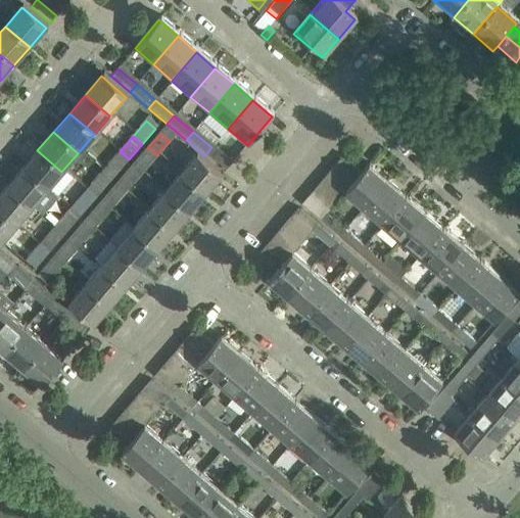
[(231,165),(230,163),(211,147),(204,156),(224,173),(231,165)]
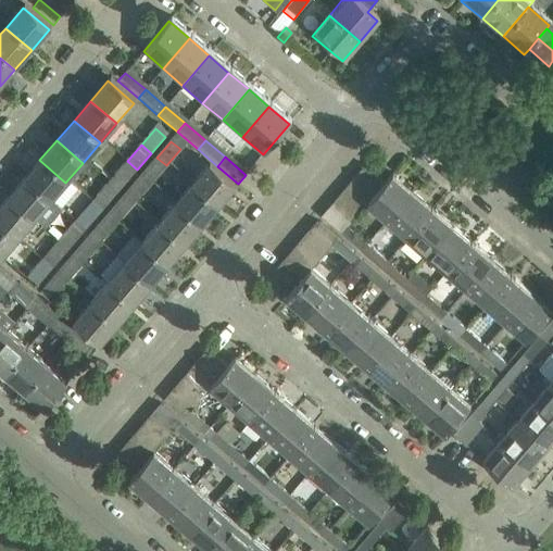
[(156,158),(142,174),(152,183),(166,165),(156,158)]
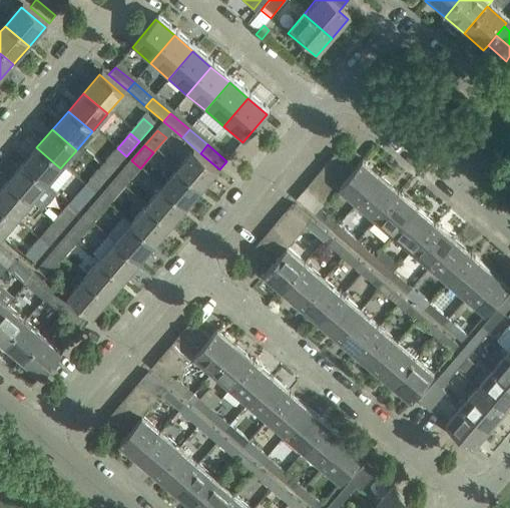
[(36,147),(21,166),(45,186),(60,168),(36,147)]
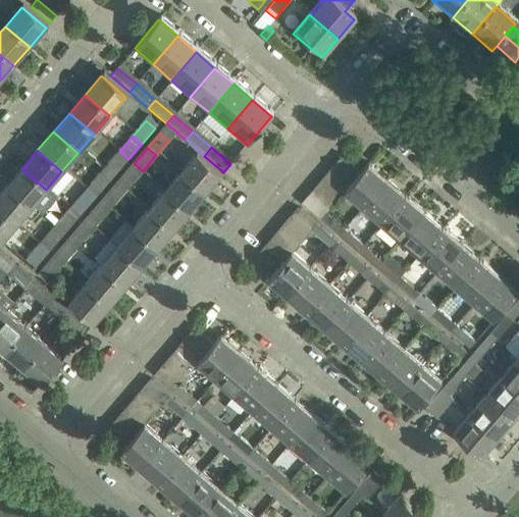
[(195,156),(178,174),(203,196),(219,176),(195,156)]
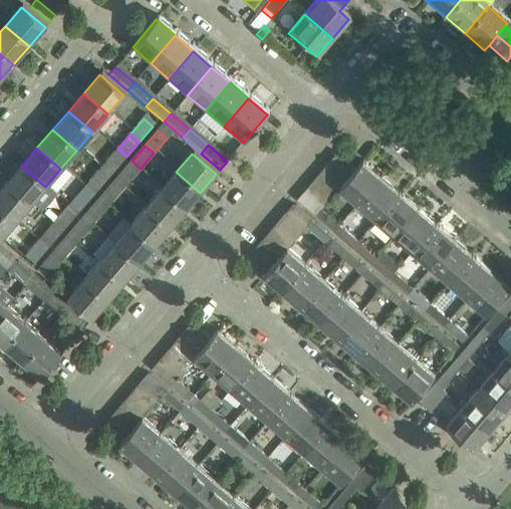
[(112,155),(99,170),(108,178),(121,163),(112,155)]
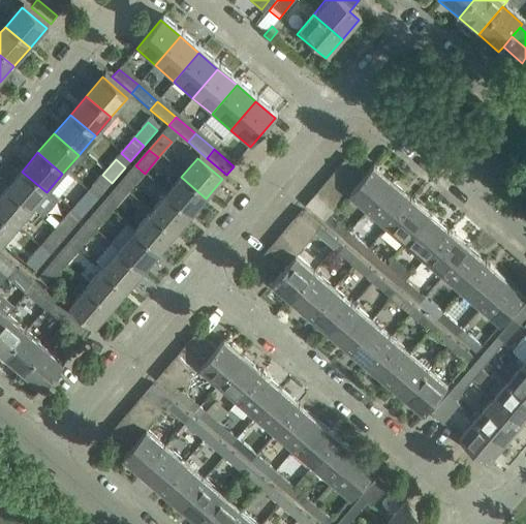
[(336,172),(354,187),(363,178),(344,161),(336,172)]
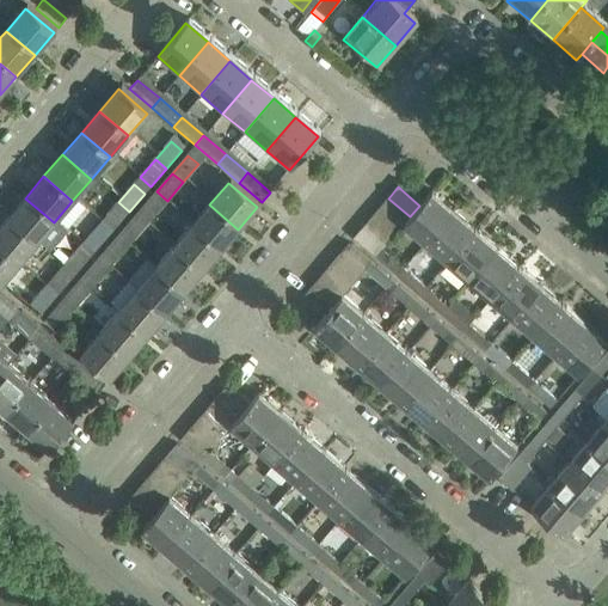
[(400,227),(423,248),(450,215),(428,196),(419,206),(410,216),(400,227)]
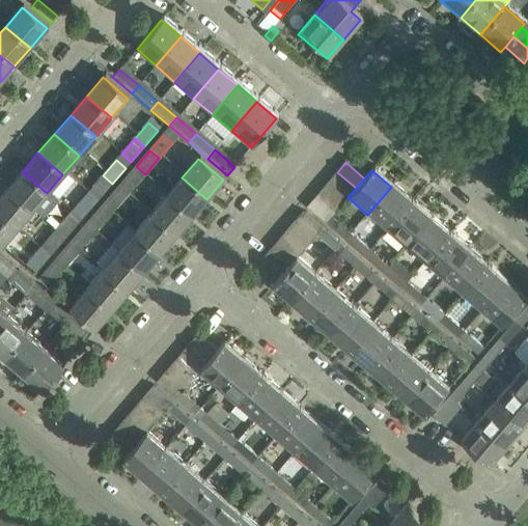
[(5,191),(30,212),(47,193),(22,172),(5,191)]
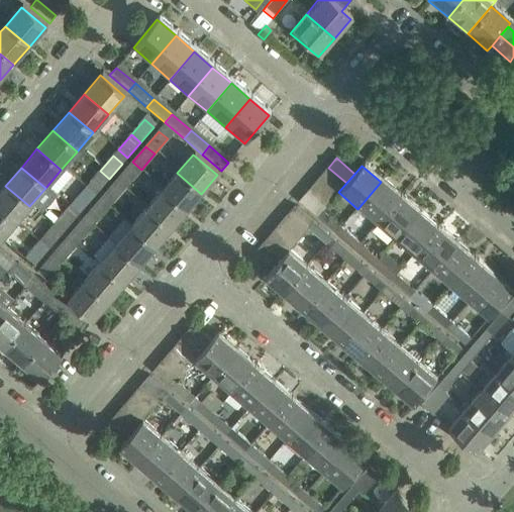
[(126,168),(113,183),(123,191),(136,176),(126,168)]
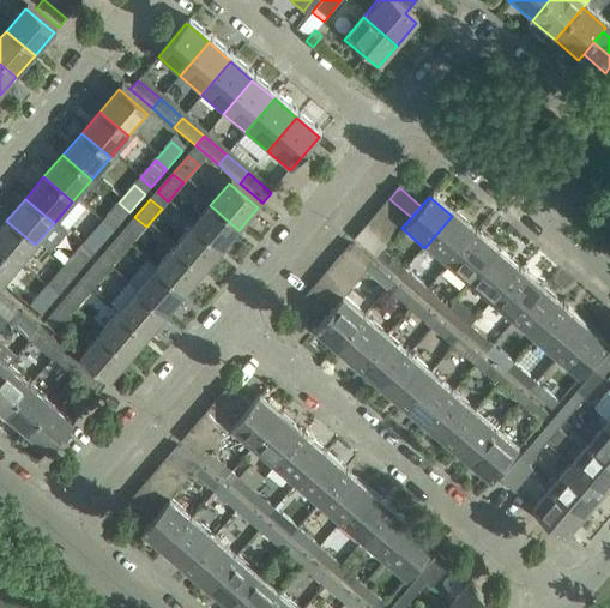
[(390,199),(380,210),(402,228),(411,217),(390,199)]
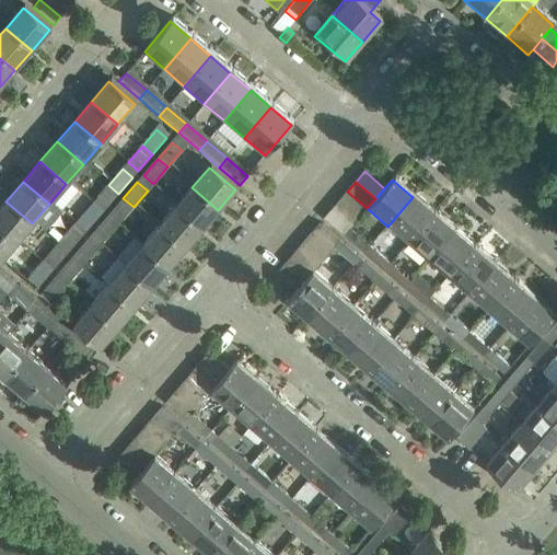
[(104,210),(118,194),(108,185),(93,201),(104,210)]
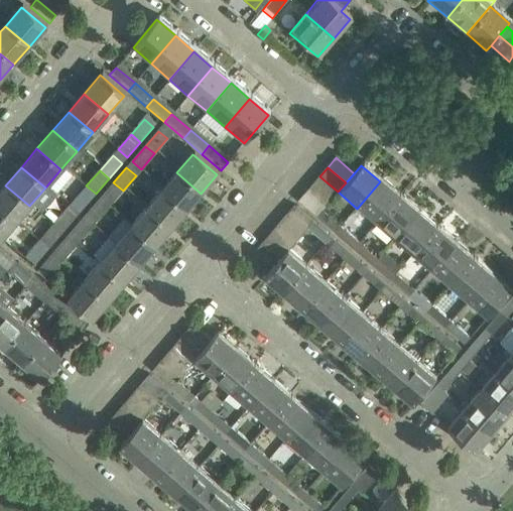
[(201,194),(176,172),(160,192),(184,212),(201,194)]
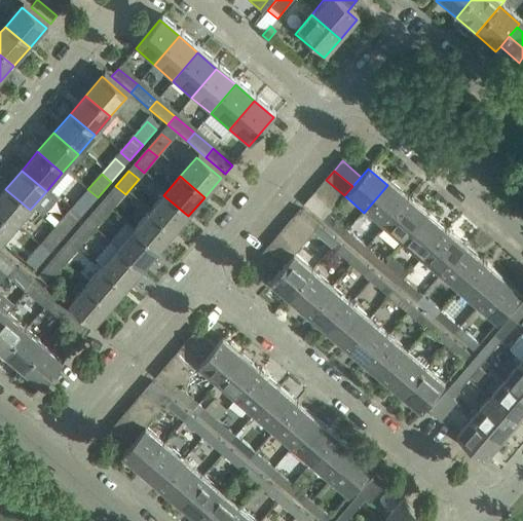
[(336,206),(344,195),(326,180),(318,189),(336,206)]
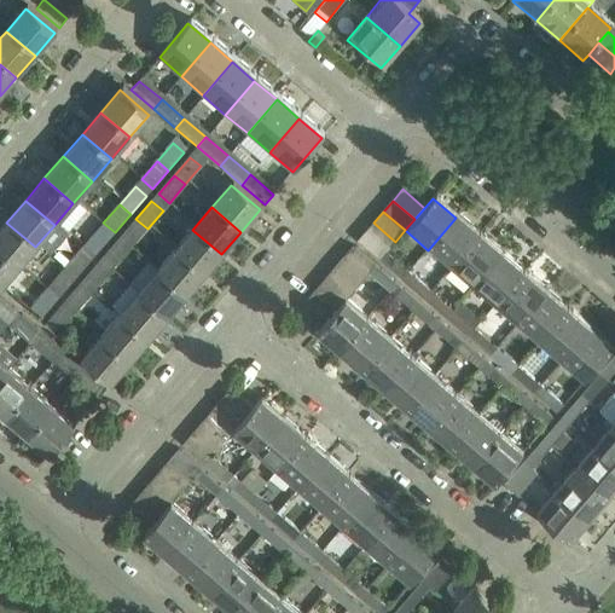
[(456,218),(428,250),(450,269),(477,236),(456,218)]
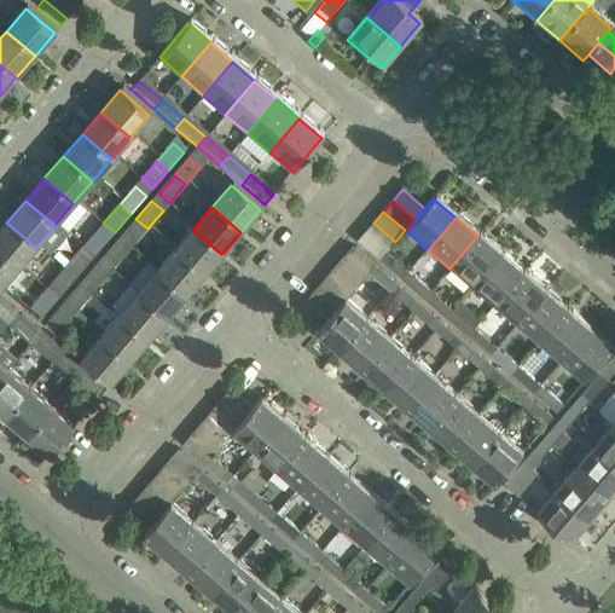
[(135,219),(120,237),(131,247),(148,229),(135,219)]
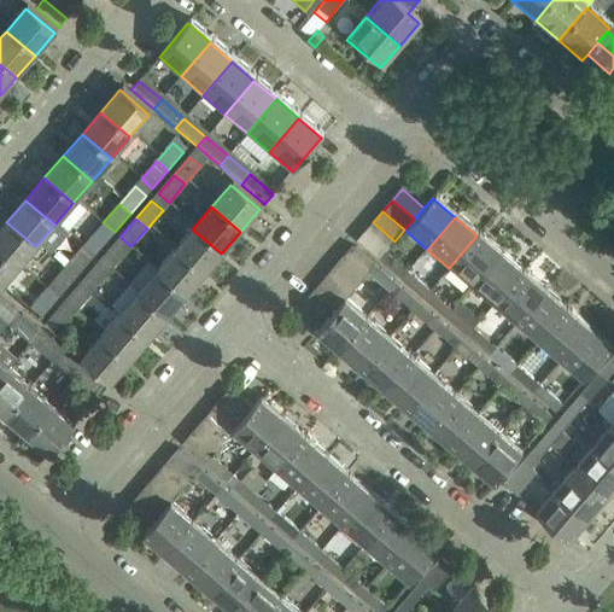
[(6,222),(0,229),(0,255),(16,269),(35,246),(6,222)]
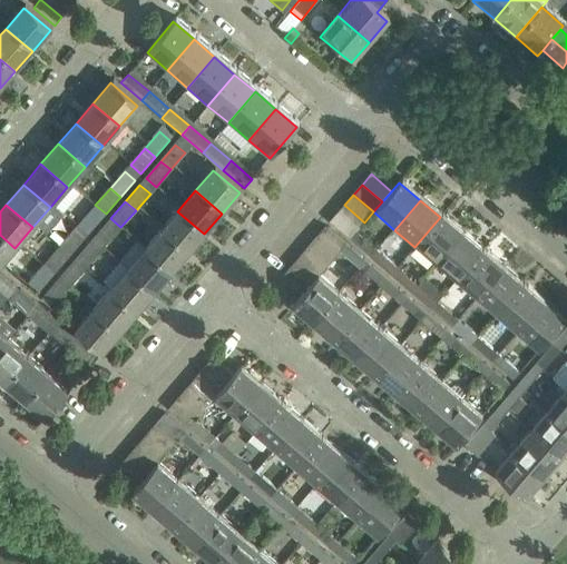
[(344,205),(335,215),(355,233),(364,223),(344,205)]
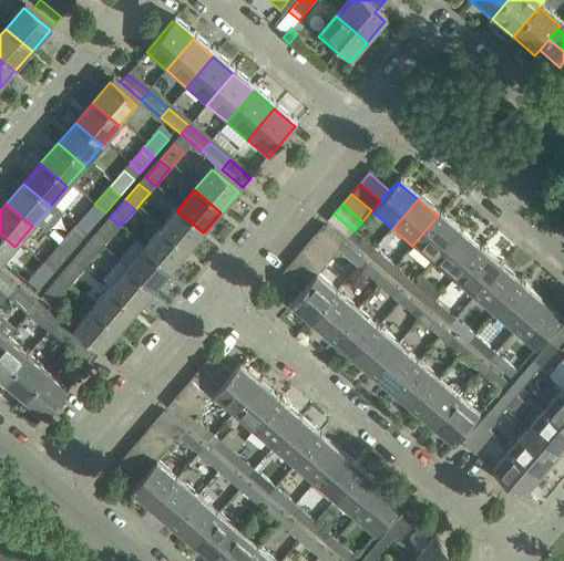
[(176,210),(160,230),(186,252),(203,232),(176,210)]
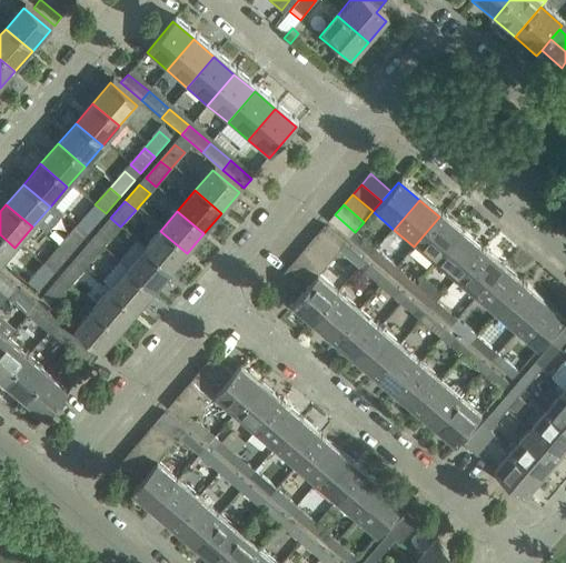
[(89,212),(75,229),(85,237),(99,220),(89,212)]
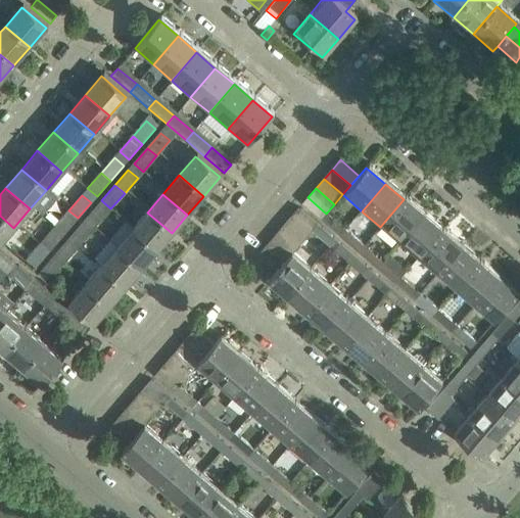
[(318,223),(323,217),(326,214),(308,197),(299,206),(318,223)]
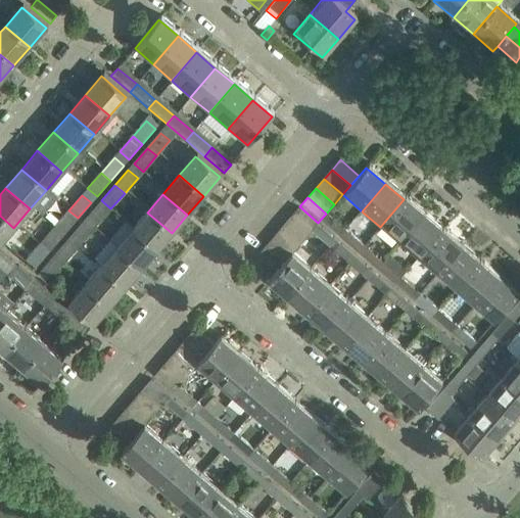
[(380,227),(398,243),(422,216),(404,199),(380,227)]
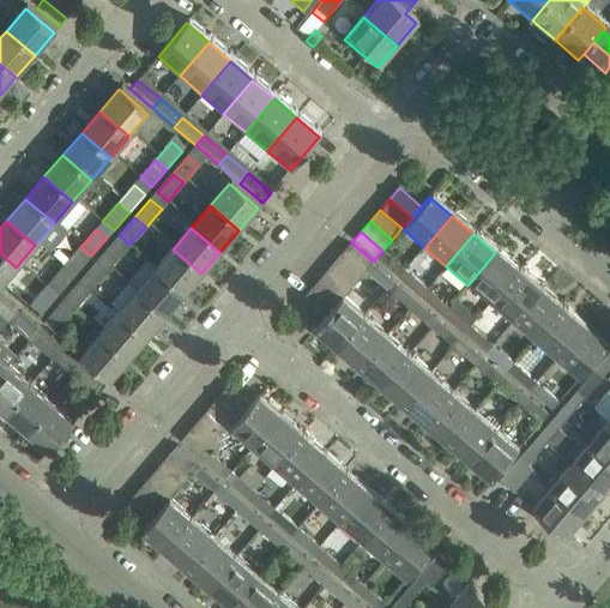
[(113,244),(97,262),(108,270),(124,252),(113,244)]
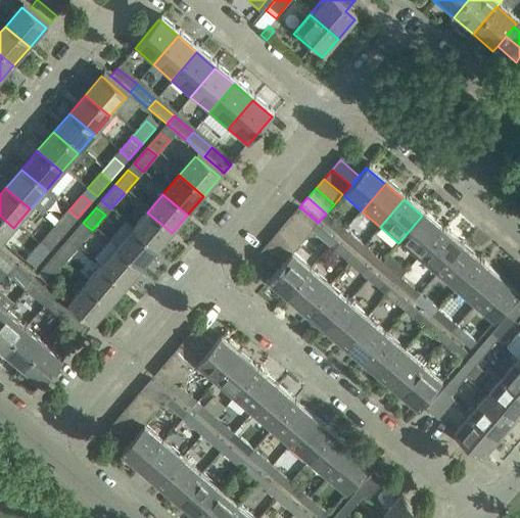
[(64,234),(78,218),(68,210),(55,226),(64,234)]
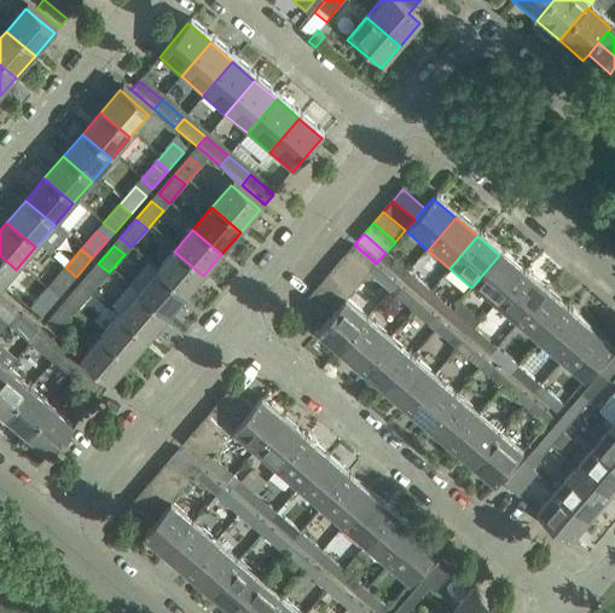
[(361,281),(365,277),(371,270),(349,250),(340,261),(361,281)]
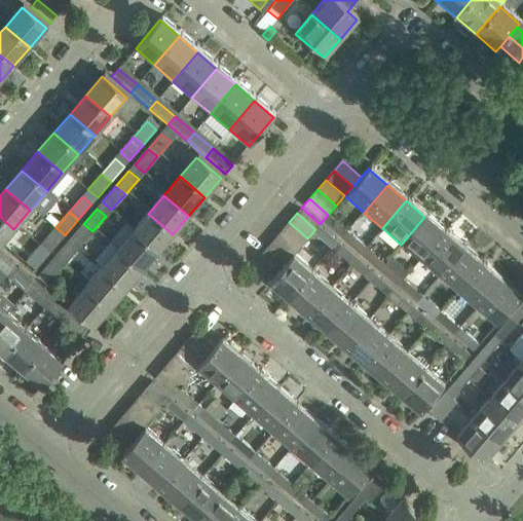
[(132,232),(156,254),(173,234),(148,214),(132,232)]
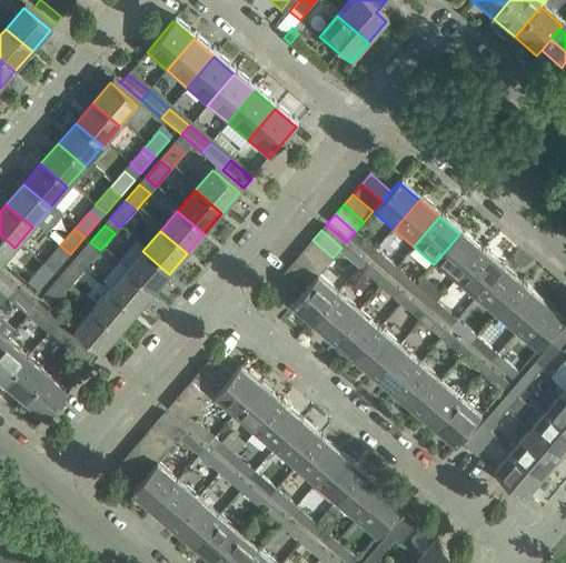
[(0,264),(15,248),(0,234),(0,264)]
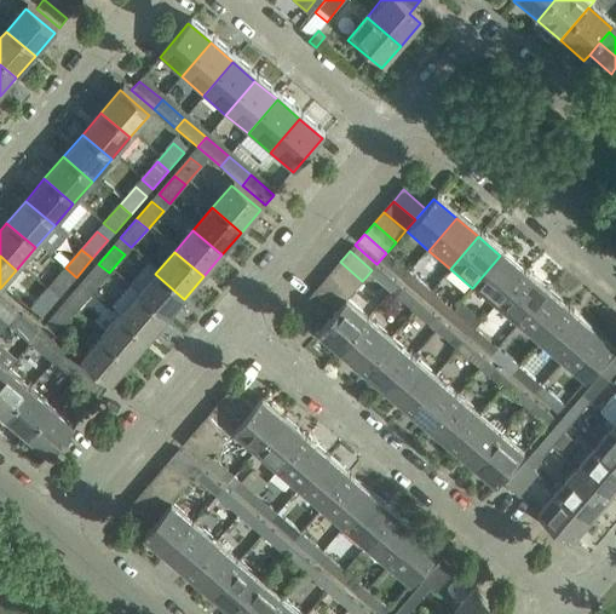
[(500,256),(472,288),(494,307),(522,275),(500,256)]
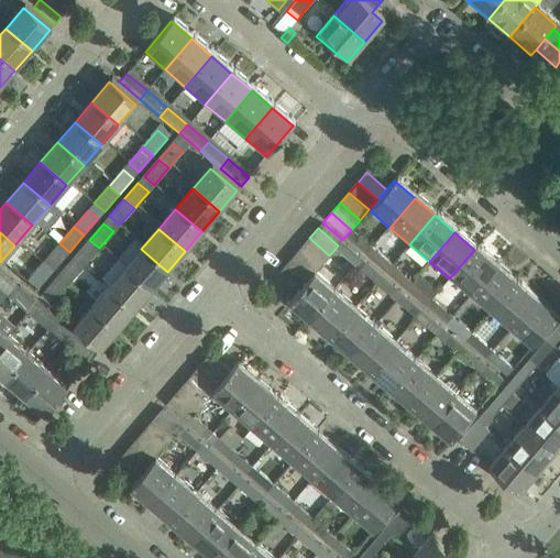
[(369,251),(348,233),(342,240),(363,258),(369,251)]
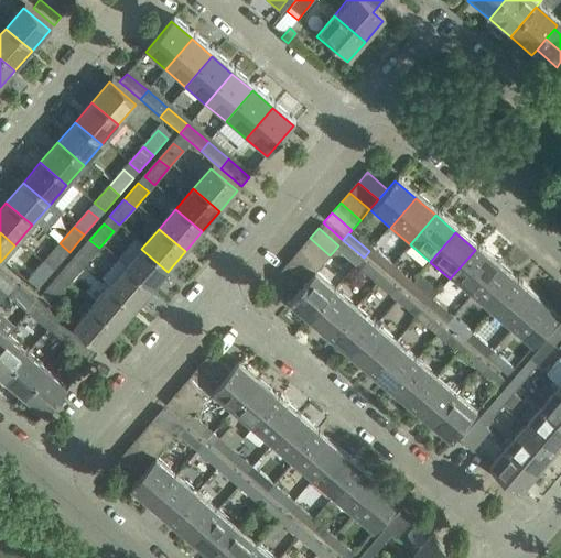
[(310,238),(301,249),(321,265),(330,255),(310,238)]
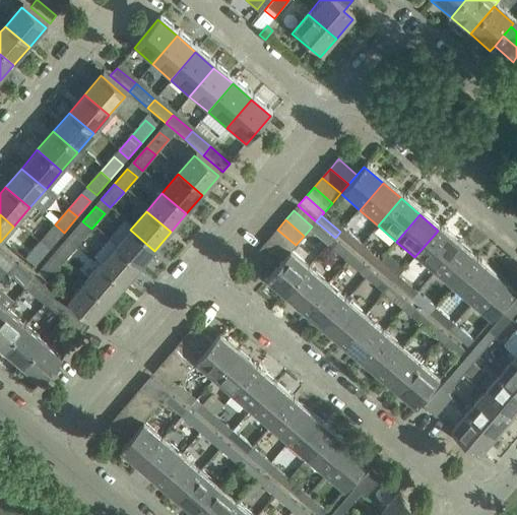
[(82,221),(69,237),(78,245),(91,229),(82,221)]
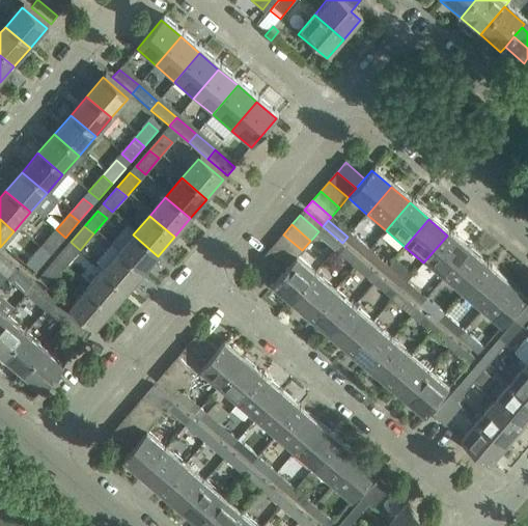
[(338,248),(318,231),(313,238),(333,254),(338,248)]
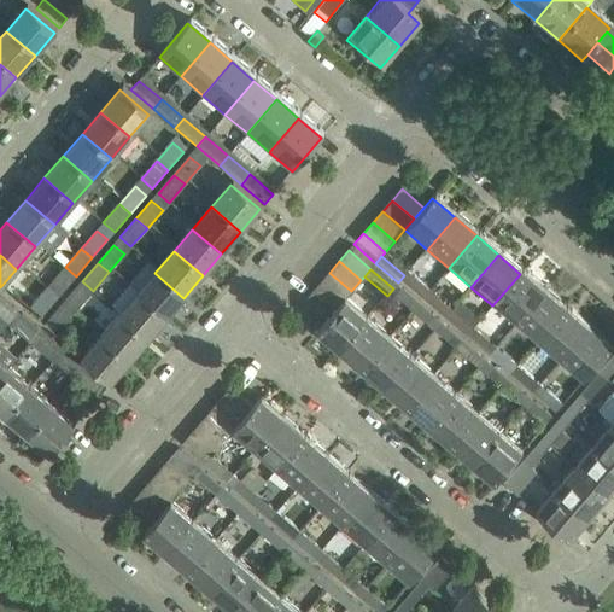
[(155,273),(136,295),(165,320),(183,298),(155,273)]
